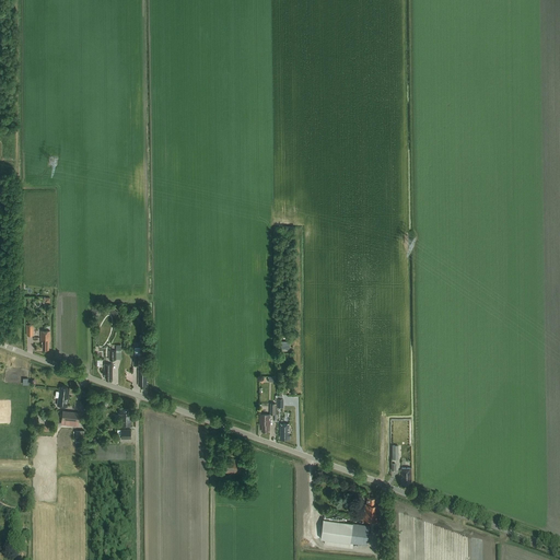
[(50,341),(50,330),(42,330),(42,335),(42,341),(43,341),(42,349),(49,349),(49,341),(50,341)]
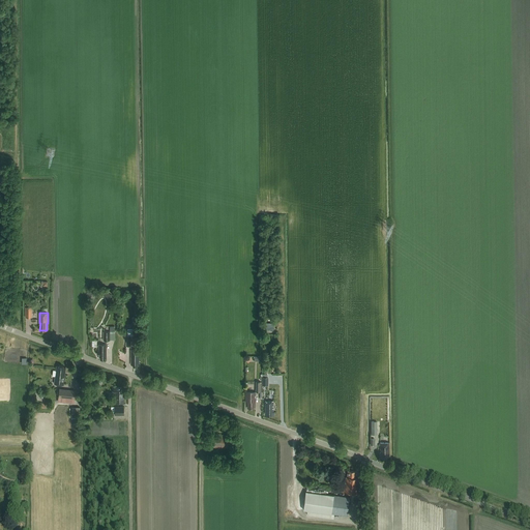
[(63,367),(63,366),(59,365),(58,366),(56,366),(56,371),(53,370),(53,376),(55,376),(54,384),(63,385),(65,367),(63,367)]
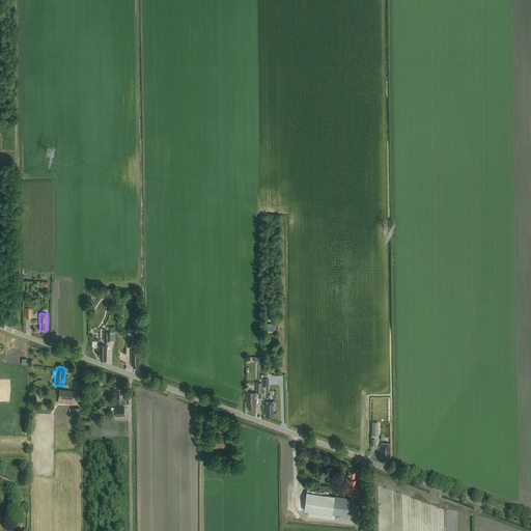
[(115,404),(123,404),(123,389),(121,389),(121,388),(115,388),(115,389),(113,389),(113,393),(115,393),(115,404)]
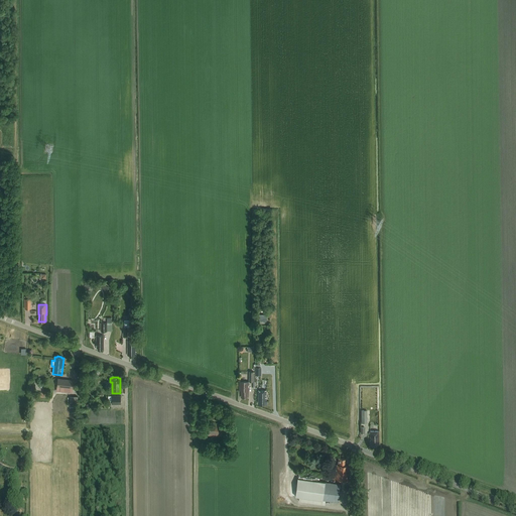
[(57,378),(56,391),(72,392),(74,380),(57,378)]
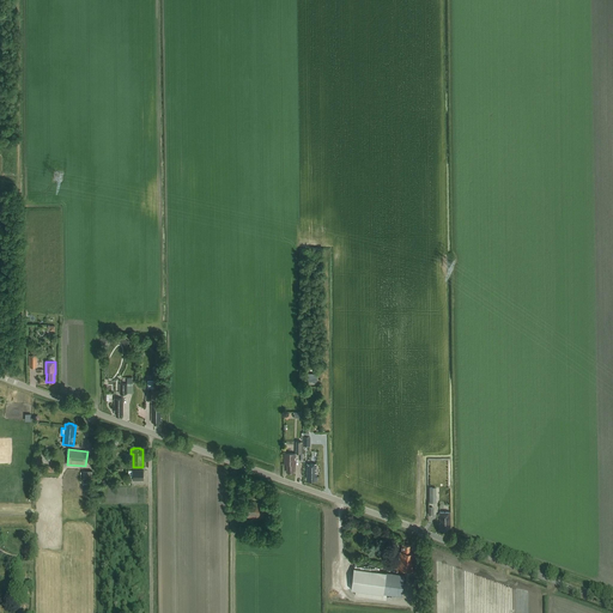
[(296,454),(284,454),(284,465),(286,465),(286,472),(289,472),(289,473),(293,473),(293,472),(296,472),(296,454)]
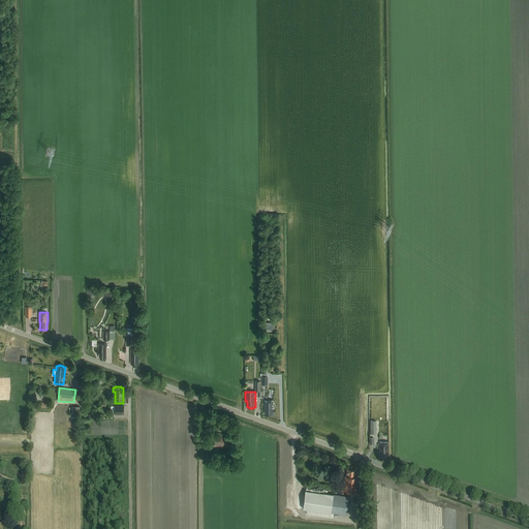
[(273,400),(265,400),(265,412),(266,412),(266,414),(274,414),(274,411),(273,411),(273,400)]
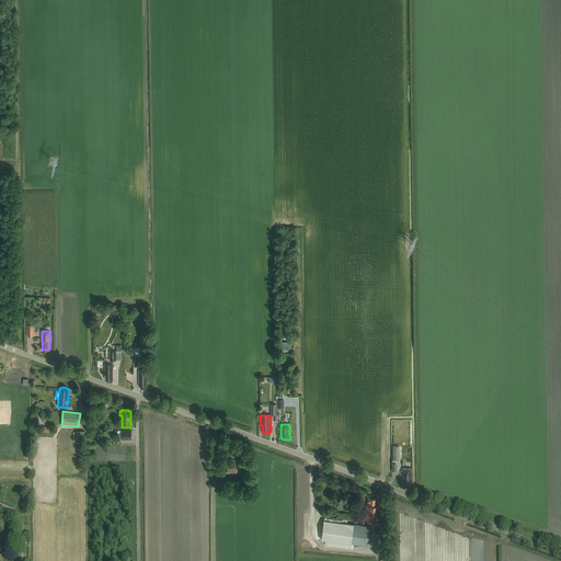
[(122,431),(122,439),(130,439),(130,431),(122,431)]
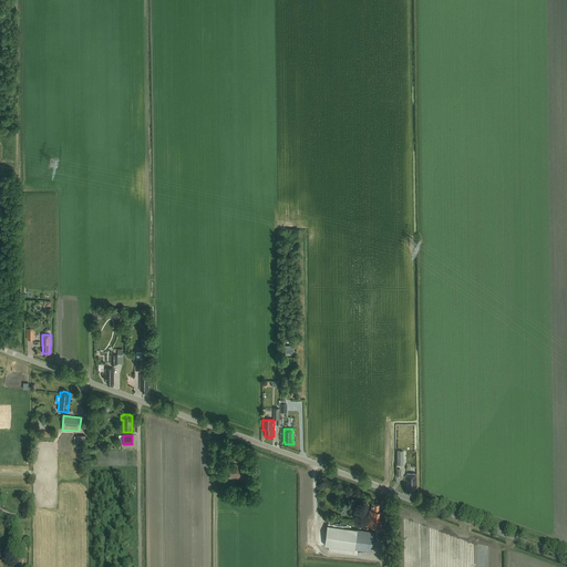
[(246,480),(248,468),(241,467),(241,465),(229,464),(227,476),(228,476),(228,478),(237,480),(237,478),(246,480)]
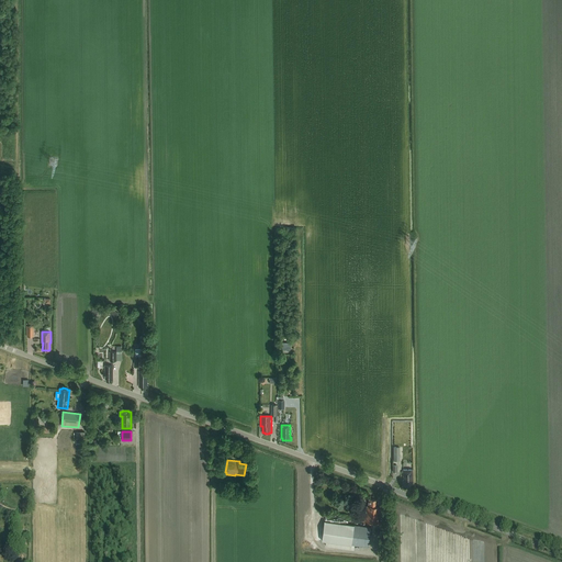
[(411,484),(413,484),(413,470),(404,470),(404,484),(406,484),(406,486),(411,486),(411,484)]
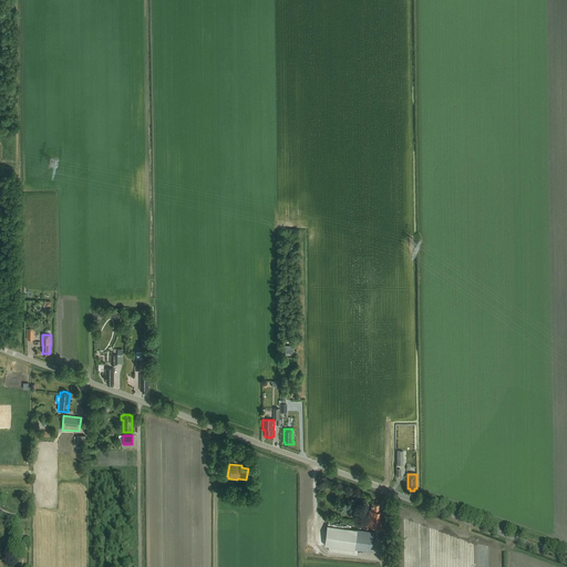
[(382,528),(384,512),(380,511),(381,504),(372,503),(371,509),(370,509),(369,516),(368,516),(367,526),(382,528)]
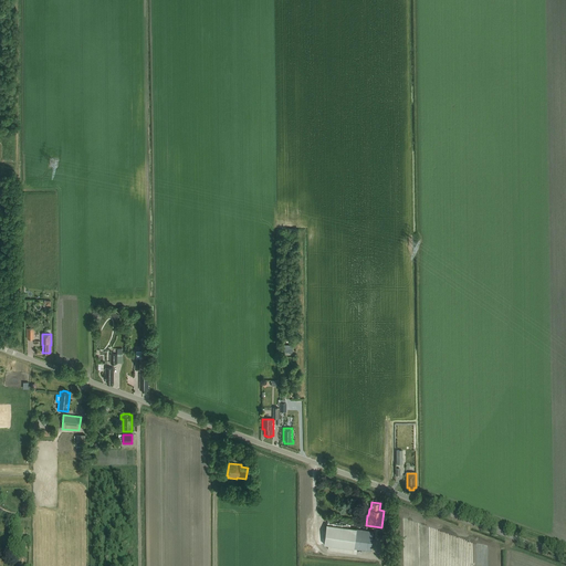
[(370,551),(374,532),(327,525),(324,544),(328,545),(328,549),(356,553),(357,548),(370,551)]
